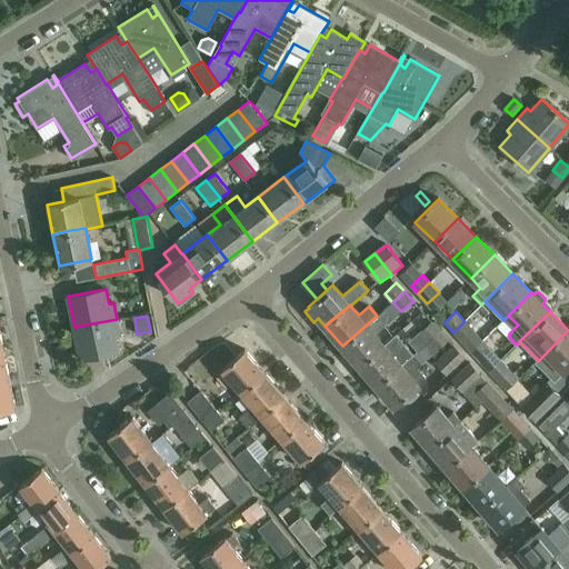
[(386,326),(377,316),(342,346),(359,367),(385,345),(376,335),(386,326)]
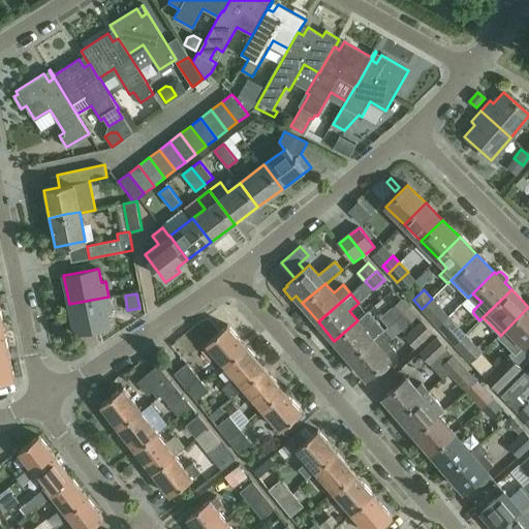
[(111,311),(109,297),(69,304),(74,333),(110,325),(106,311),(111,311)]
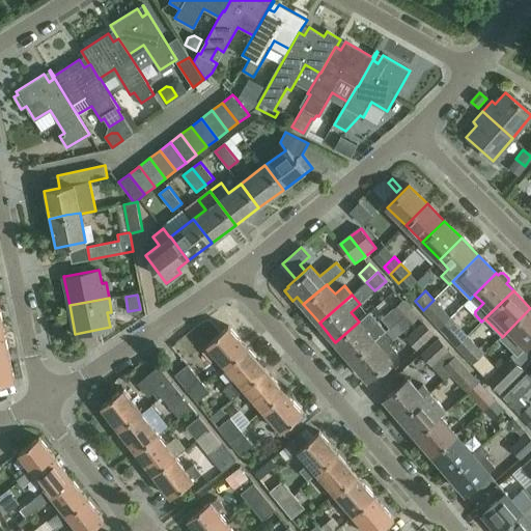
[(399,317),(411,308),(402,300),(392,309),(399,317)]
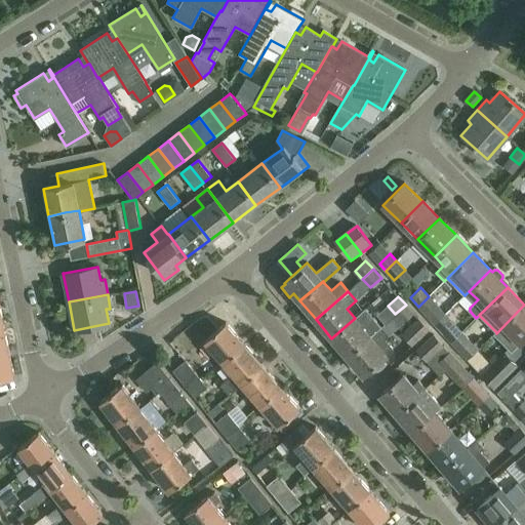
[(445,315),(429,296),(418,307),(436,324),(445,315)]
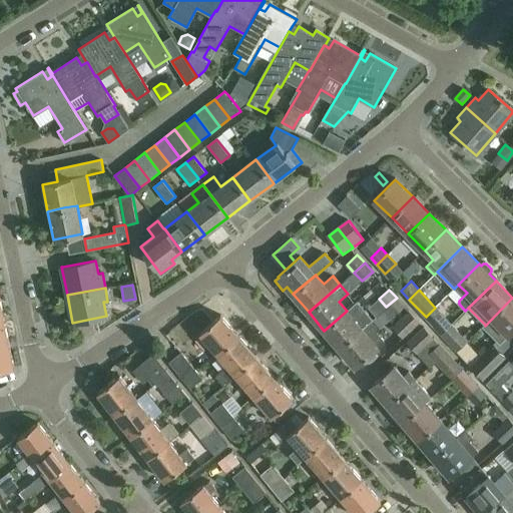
[(500,344),(512,331),(512,297),(512,298),(485,326),(485,325),(483,327),(500,344)]
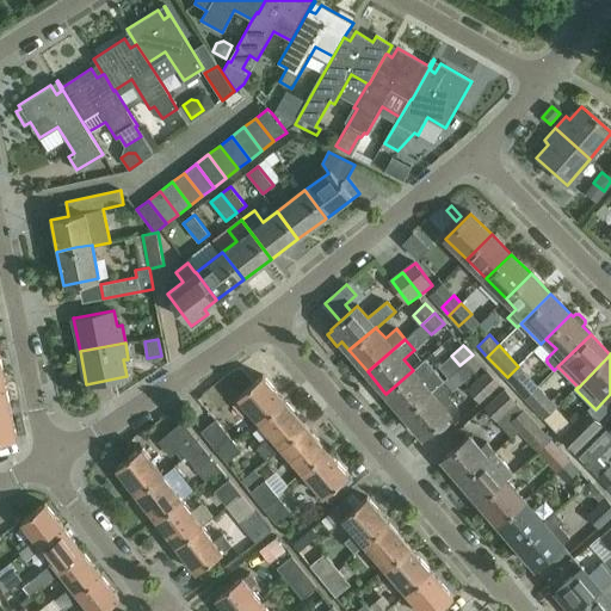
[(473,355),(460,365),(470,376),(482,365),(473,355)]
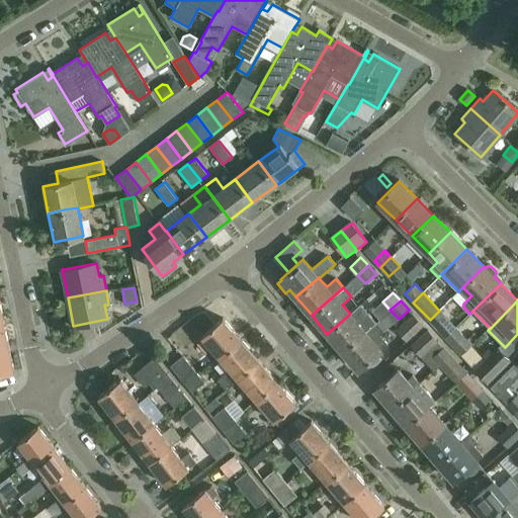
[(359,306),(350,314),(327,334),(343,351),(376,322),(369,314),(367,316),(359,306)]
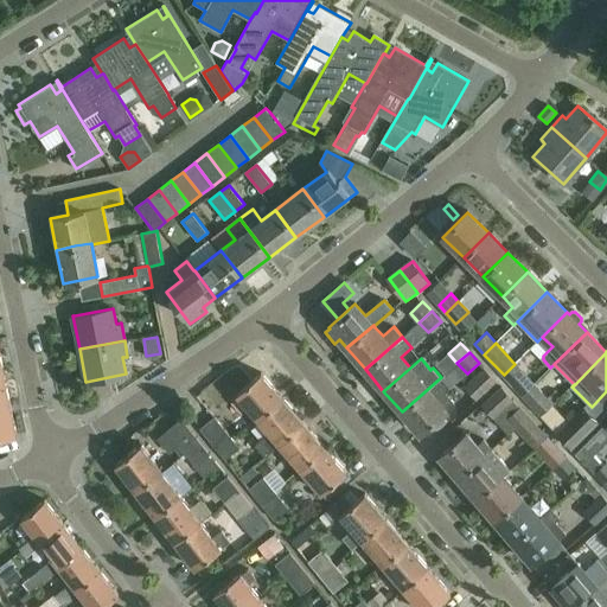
[(515,364),(504,375),(522,396),(534,384),(515,364)]
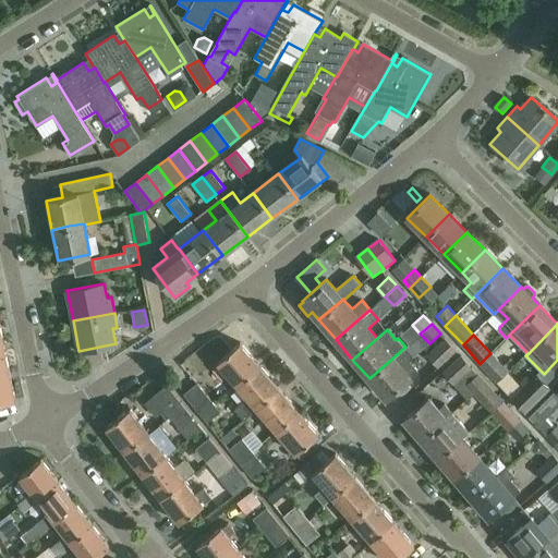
[(446,340),(428,355),(439,367),(457,351),(446,340)]
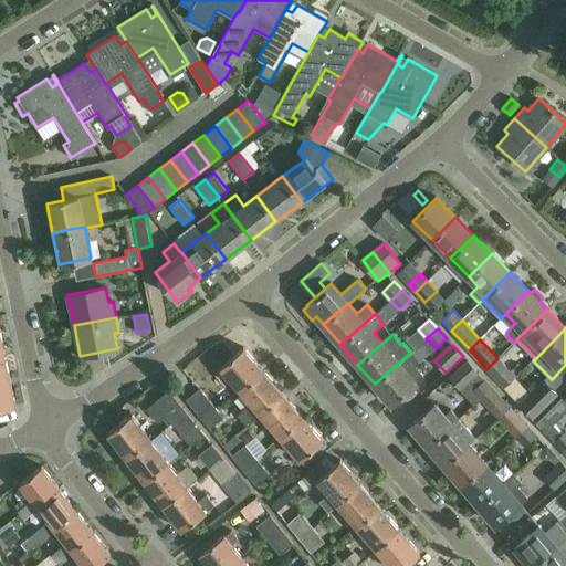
[(0,378),(9,376),(3,347),(0,347),(0,378)]
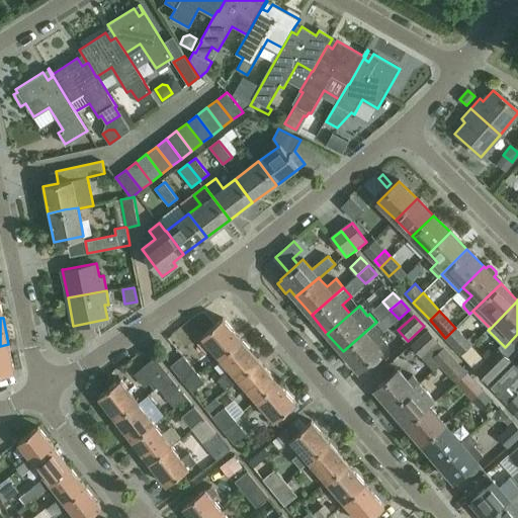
[(175,342),(194,334),(186,319),(168,327),(175,342)]
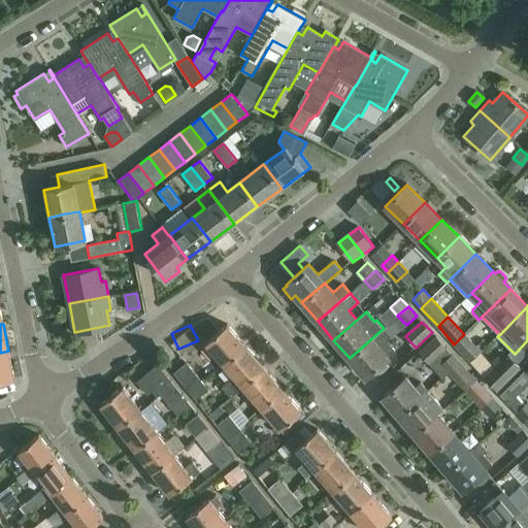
[(224,364),(245,345),(228,325),(206,343),(224,364)]
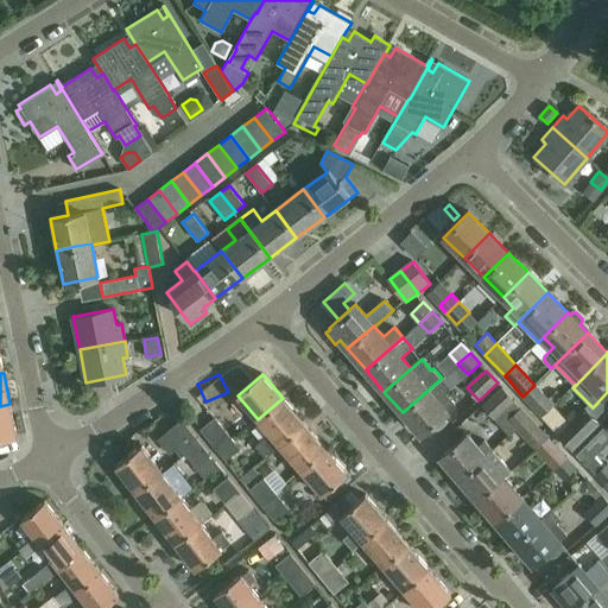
[(450,388),(442,378),(403,412),(422,435),(449,411),(448,411),(456,405),(445,393),(450,388)]
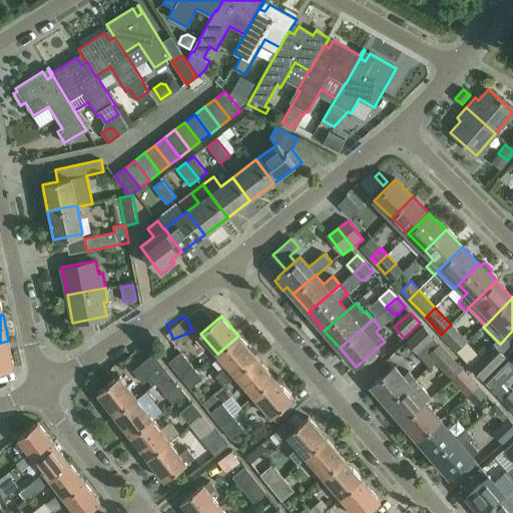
[(451,325),(441,335),(457,352),(467,342),(451,325)]
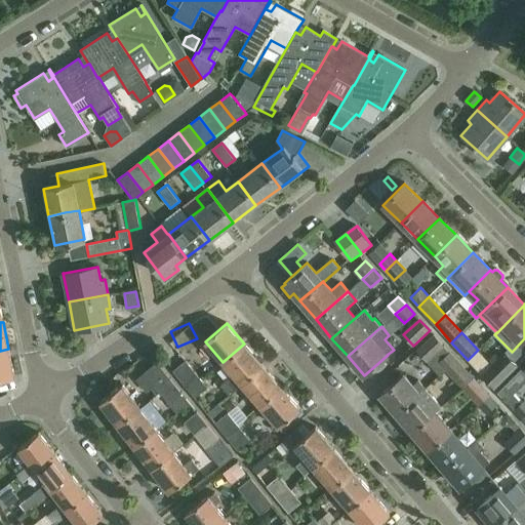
[(434,334),(416,350),(427,360),(443,345),(434,334)]
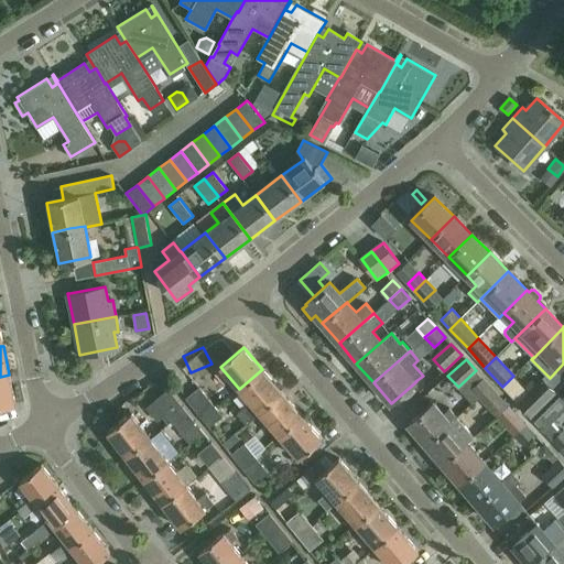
[(239,389),(249,401),(237,412),(247,424),(260,413),(259,413),(283,393),(262,369),(239,389)]
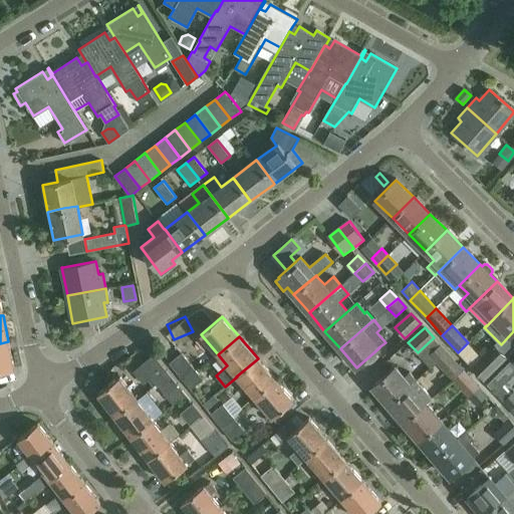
[(0,371),(14,369),(8,341),(0,343),(0,371)]
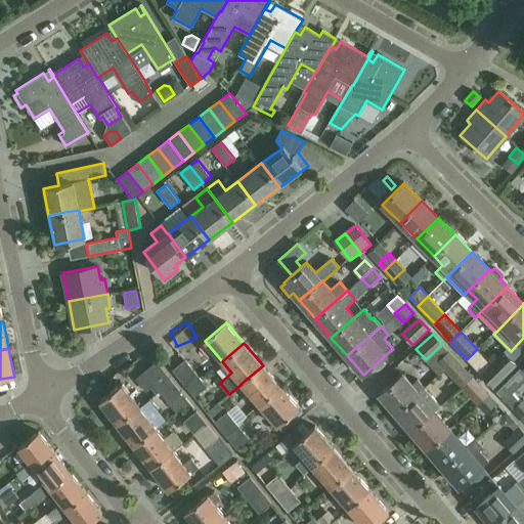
[(445,369),(456,359),(448,351),(438,361),(445,369)]
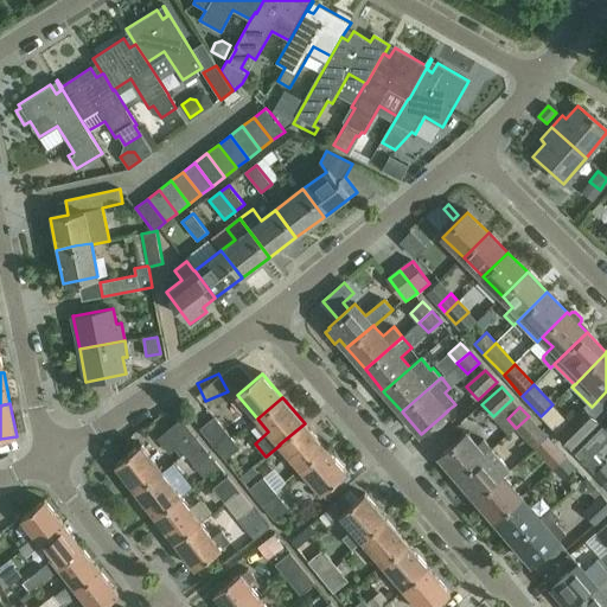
[(572,448),(599,421),(586,407),(557,434),(572,448)]
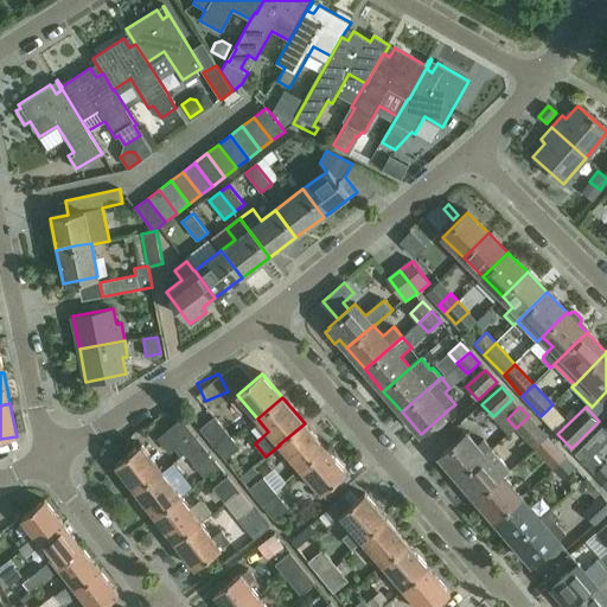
[(529,416),(516,428),(535,448),(548,438),(529,416)]
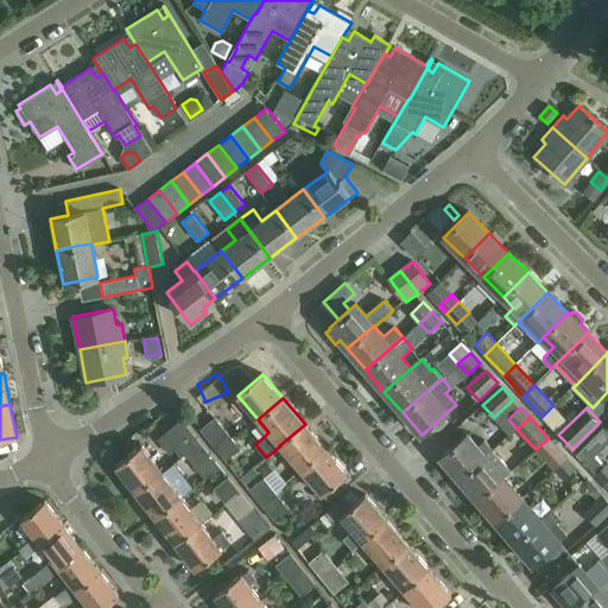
[(213,445),(227,434),(215,418),(200,430),(213,445)]
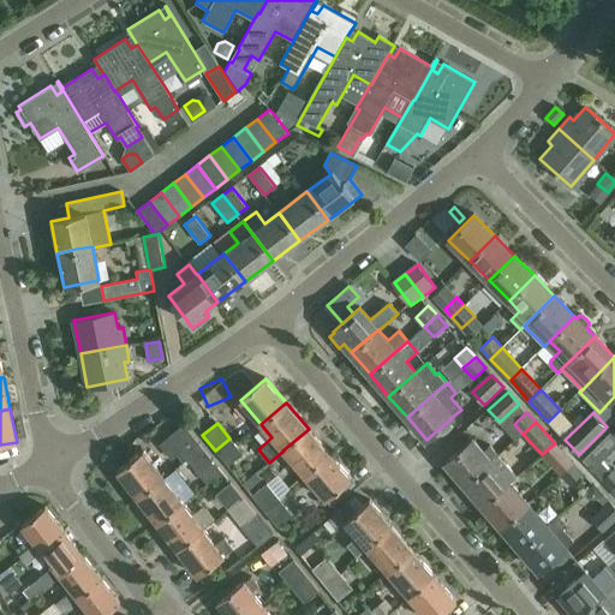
[(202,447),(184,424),(168,436),(187,459),(202,447)]
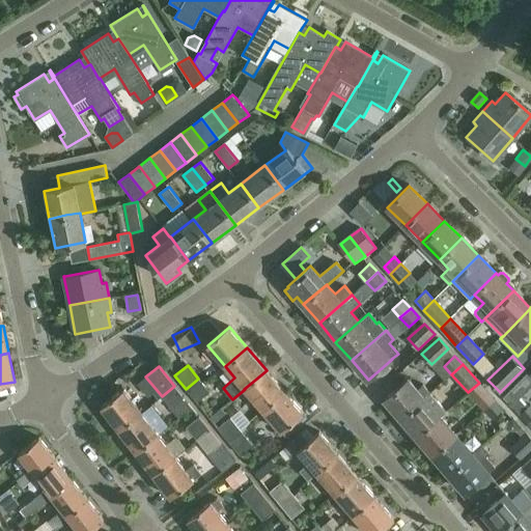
[(284,392),(267,370),(244,389),(245,389),(262,410),(284,392)]
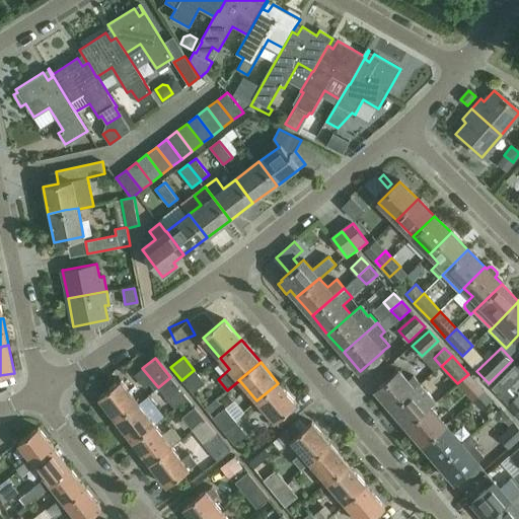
[(205,383),(194,370),(181,380),(193,393),(205,383)]
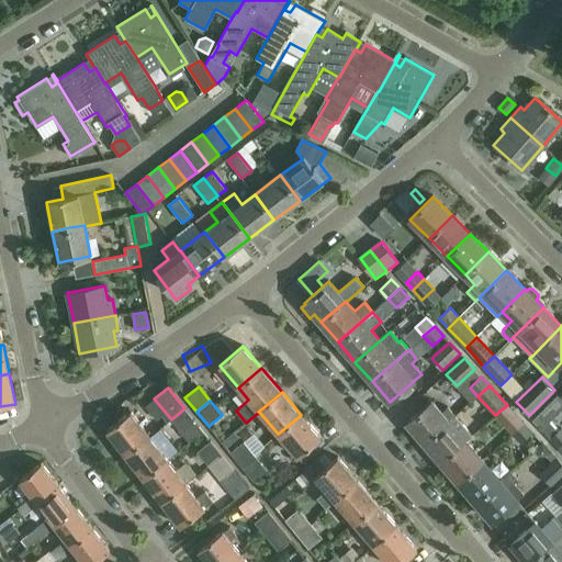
[(442,413),(433,401),(407,423),(424,442),(456,415),(448,407),(442,413)]
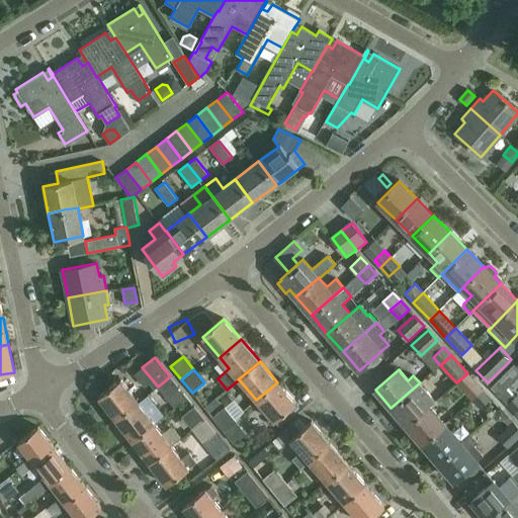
[(467,373),(456,382),(472,400),(484,391),(467,373)]
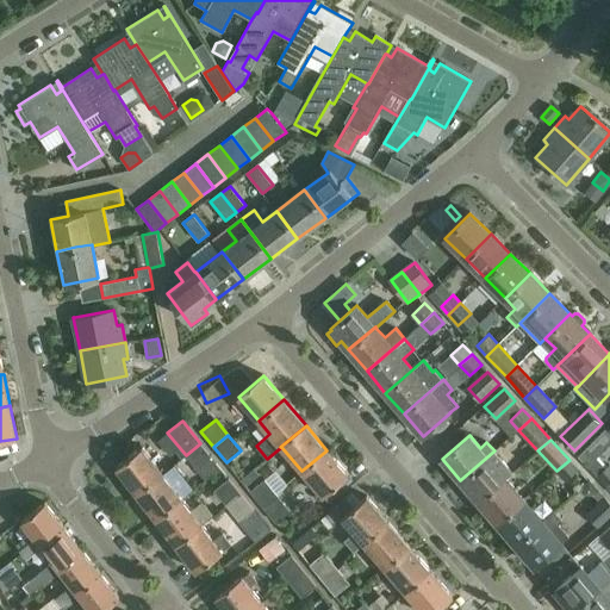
[(200,443),(186,455),(199,471),(213,459),(200,443)]
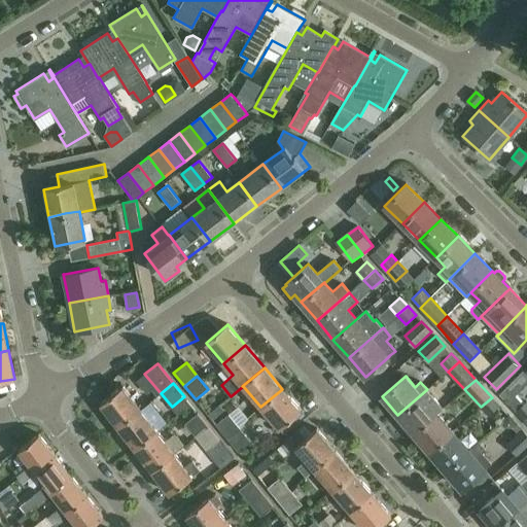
[(117,425),(140,408),(124,386),(101,402),(117,425)]
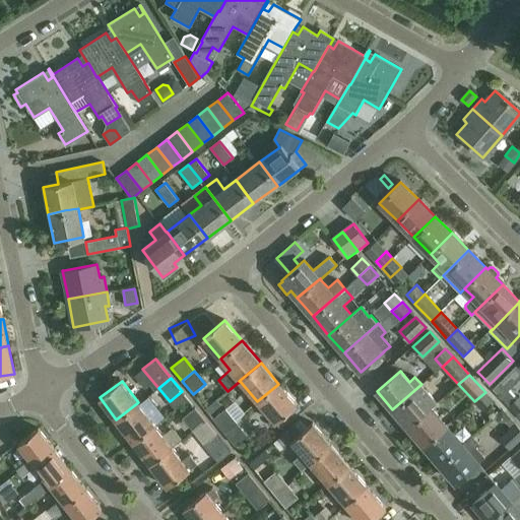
[(278,384),(257,401),(275,424),(297,405),(278,384)]
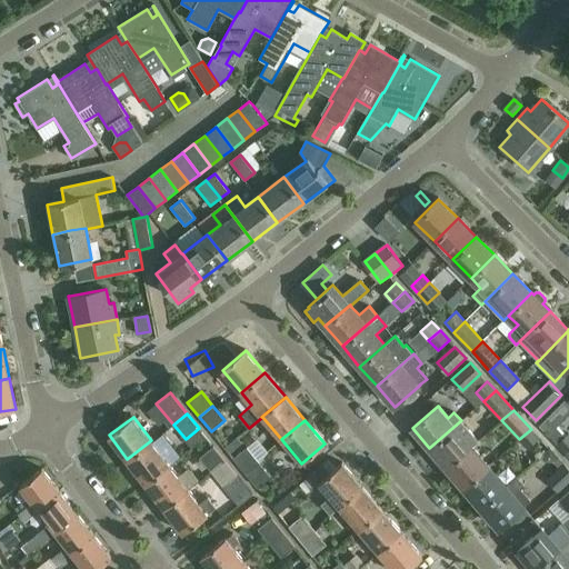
[(479,441),(461,420),(429,448),(438,458),(433,461),(441,471),(446,467),(447,468),(472,446),(472,447),(479,441)]
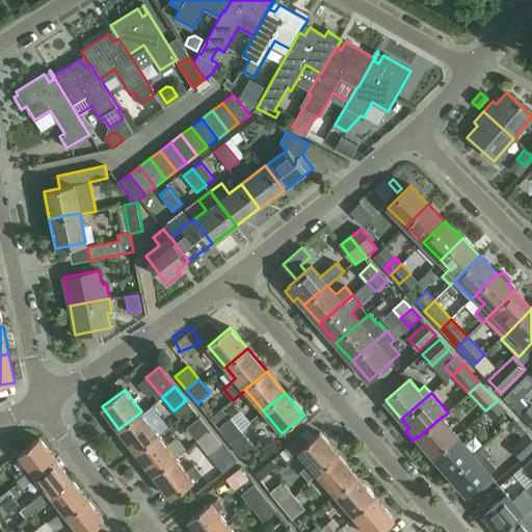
[(503,408),(497,401),(485,410),(493,419),(503,408)]
